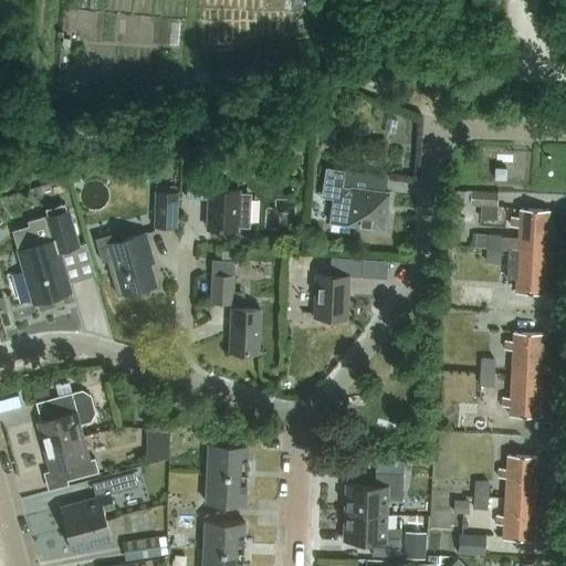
[(212,168),(197,167),(189,167),(188,198),(209,199),(208,228),(238,230),(238,226),(250,227),(252,194),(239,192),(239,189),(211,188),(212,168)]
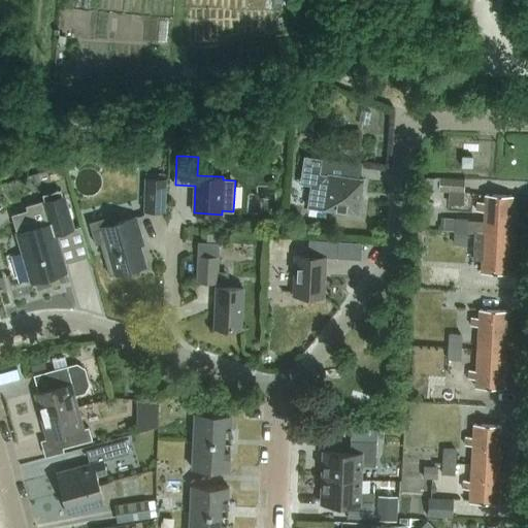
[(308,207),(324,209),(359,215),(364,179),(337,175),(339,161),(323,159),(304,156),(300,184),(311,186),(308,207)]
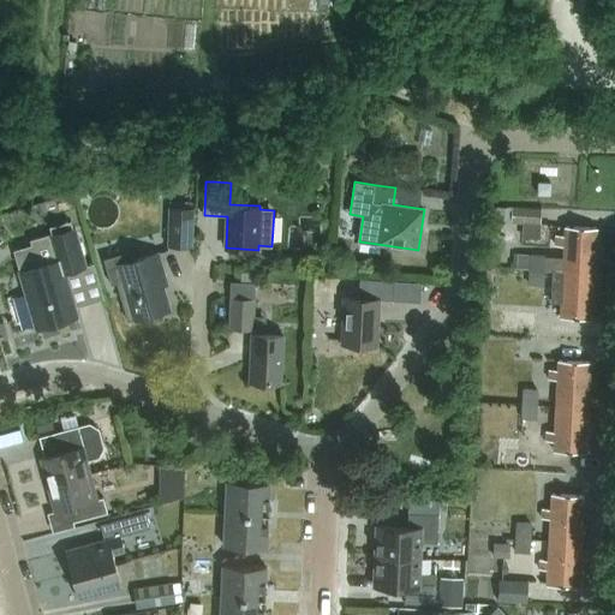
[(551,196),(553,183),(538,181),(538,196),(551,196)]
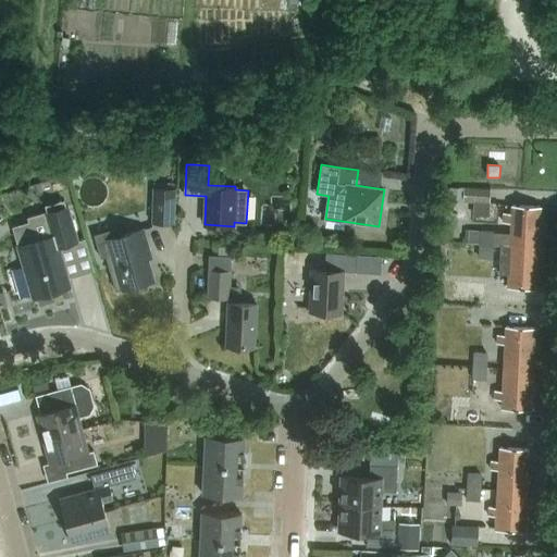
[(175,187),(175,183),(153,183),(153,223),(177,223),(177,187),(175,187)]
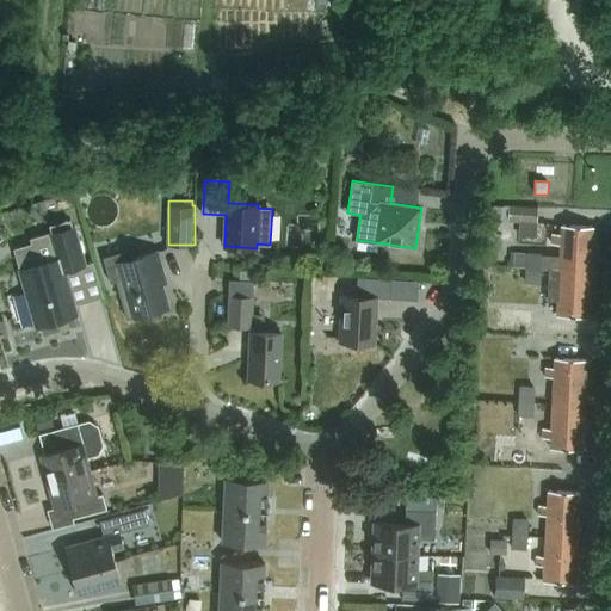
[(497,221),(508,221),(508,207),(488,205),(487,216),(497,216),(497,221)]
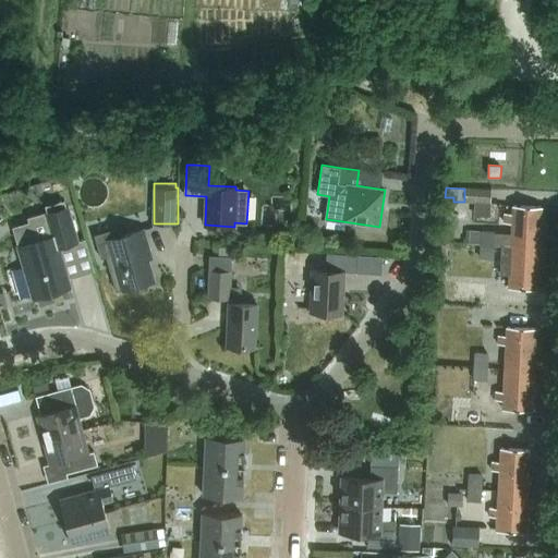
[(490,204),(492,190),(464,189),(464,202),(490,204)]
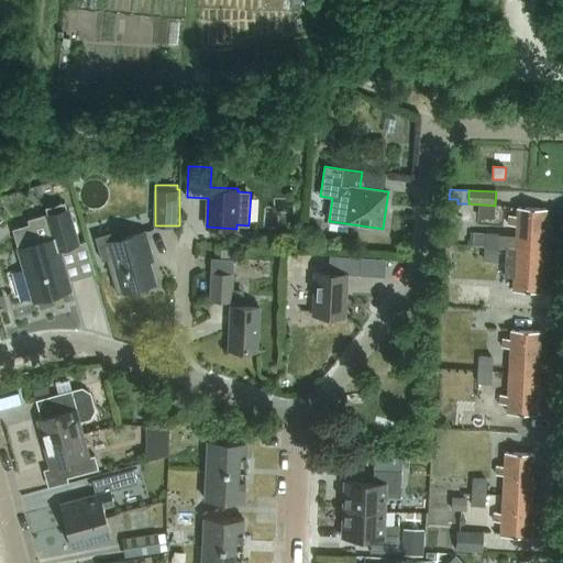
[(517,207),(517,216),(508,216),(507,224),(517,225),(516,249),(543,250),(545,208),(517,207)]
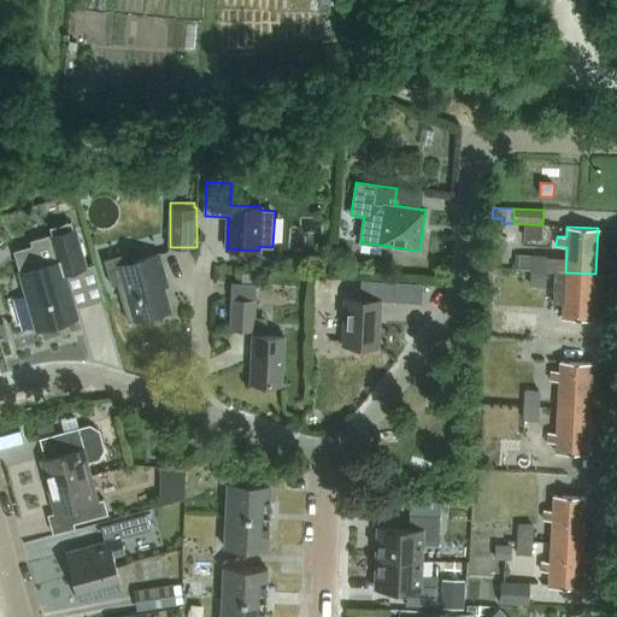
[(87,266),(75,229),(33,241),(34,248),(16,253),(21,272),(36,329),(78,317),(65,272),(87,266)]
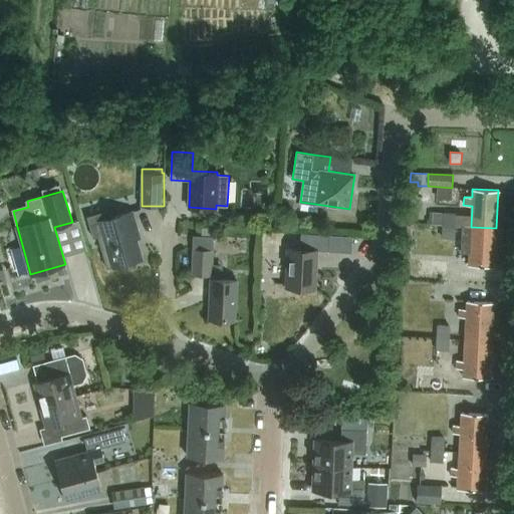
[(114,217),(112,209),(87,216),(94,237),(100,235),(104,247),(100,248),(106,268),(142,258),(137,239),(140,238),(132,212),(114,217)]
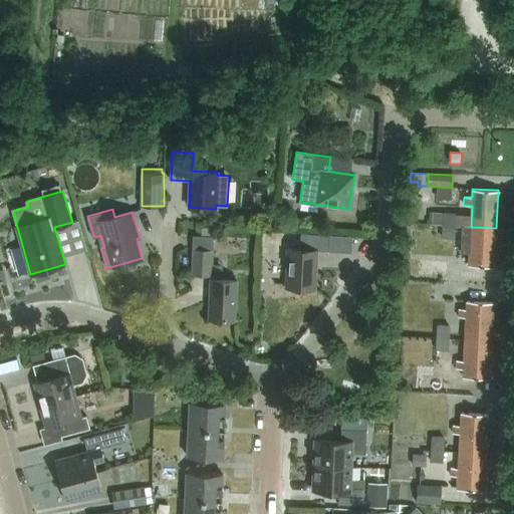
[(442,224),(442,225),(456,226),(456,212),(443,212),(442,224)]
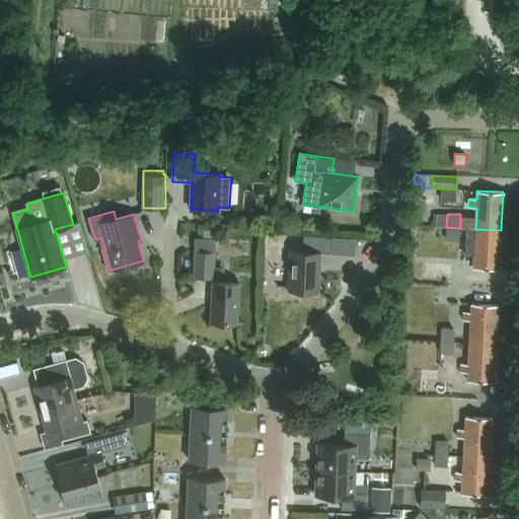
[(459,241),(460,228),(446,227),(446,240),(459,241)]
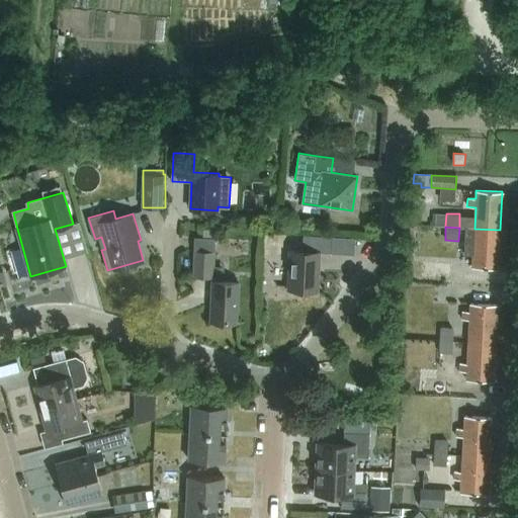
[(500,230),(475,229),(465,228),(464,255),(472,256),(472,267),(498,268),(500,230)]
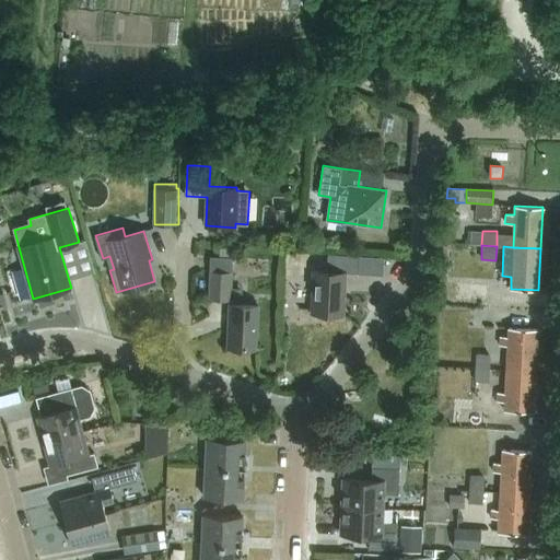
[(219,247),(219,257),(231,257),(232,257),(233,248),(219,247)]
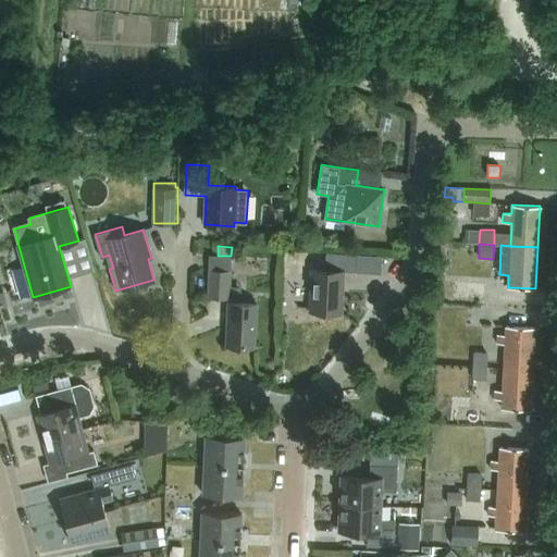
[(302,272),(304,252),(287,251),(286,271),(302,272)]
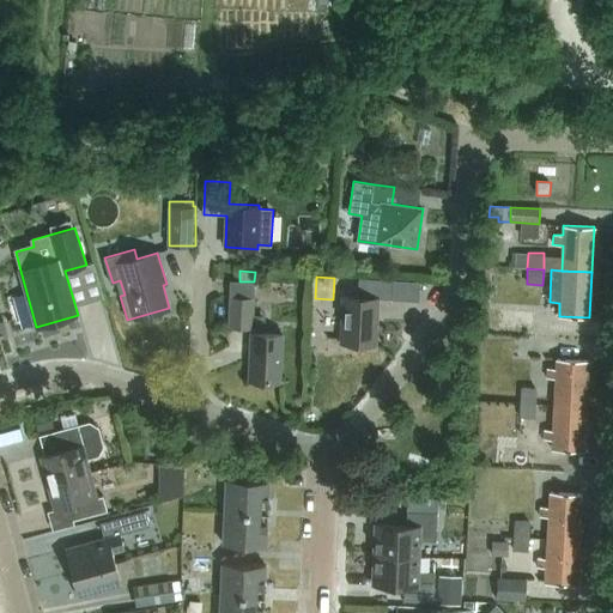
[(378,299),(393,299),(394,280),(360,279),(359,297),(345,297),(343,343),(376,345),(378,299)]
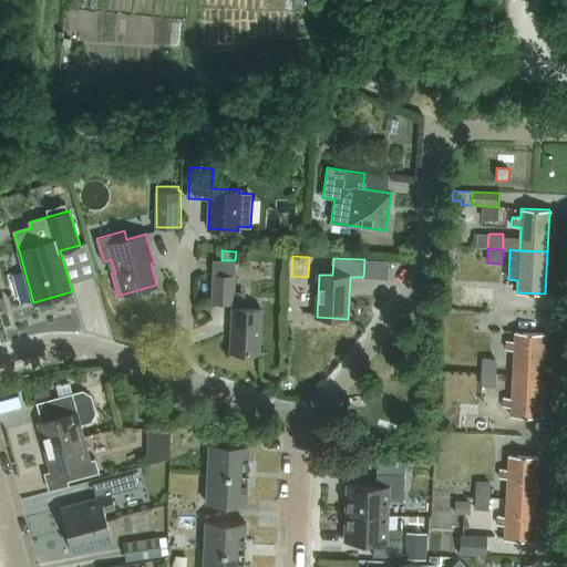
[(375,271),(393,274),(393,259),(377,258),(375,271)]
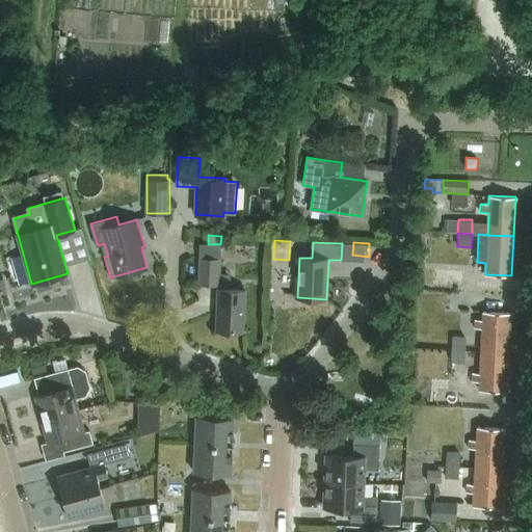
[(198,284),(217,284),(219,259),(200,258),(198,284)]
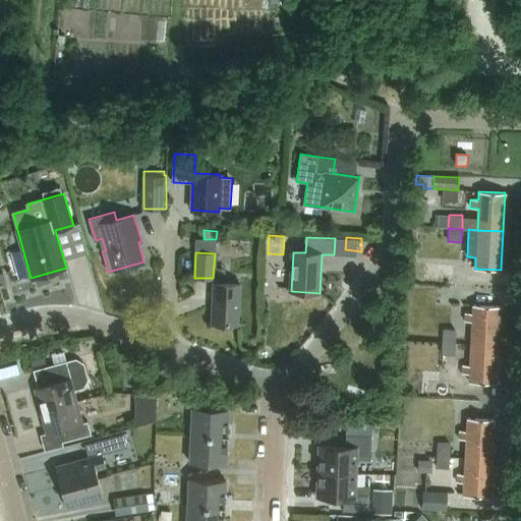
[(211,323),(237,324),(239,283),(213,282),(211,323)]
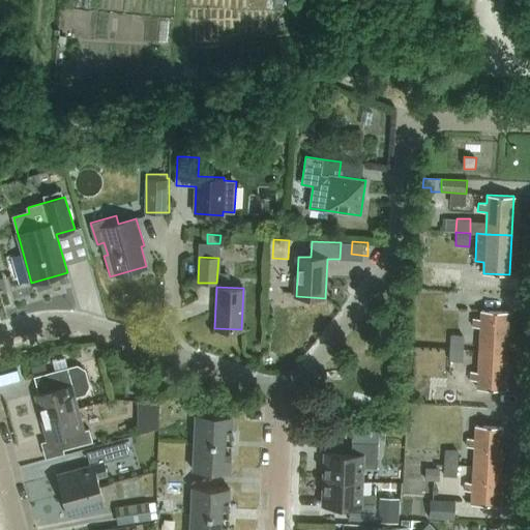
[(471,326),(480,327),(479,350),(505,351),(507,312),(481,311),(481,318),(471,317),(471,326)]
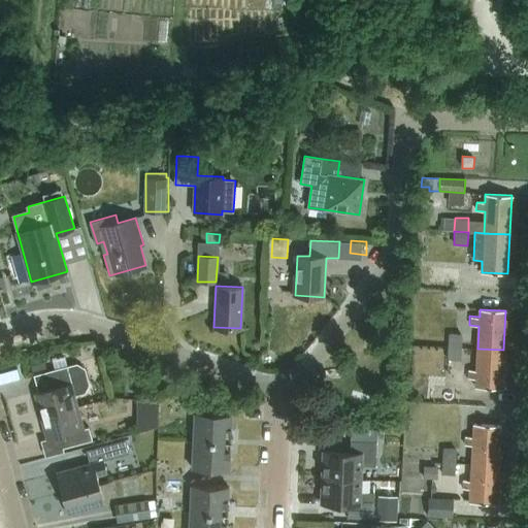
[(449,334),(449,347),(462,348),(462,335),(462,334),(449,333),(449,334)]
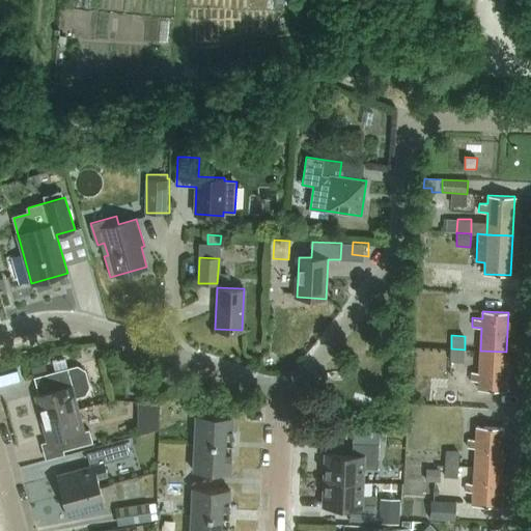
[(465,350),(451,348),(450,362),(464,362),(465,352),(465,350)]
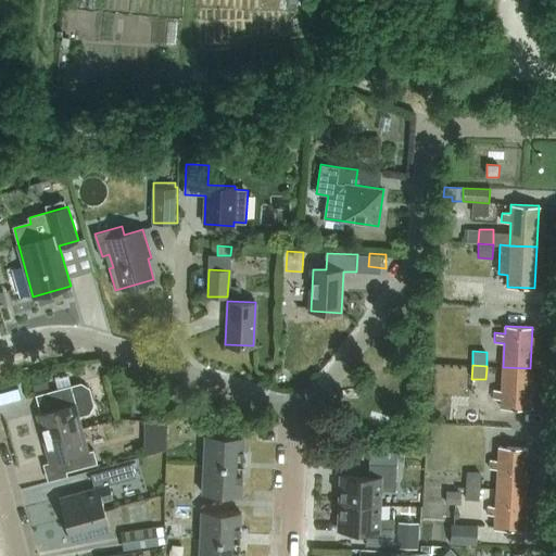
[(528,409),(530,368),(503,367),(503,368),(502,390),(492,389),(492,397),(501,397),(501,408),(528,409)]
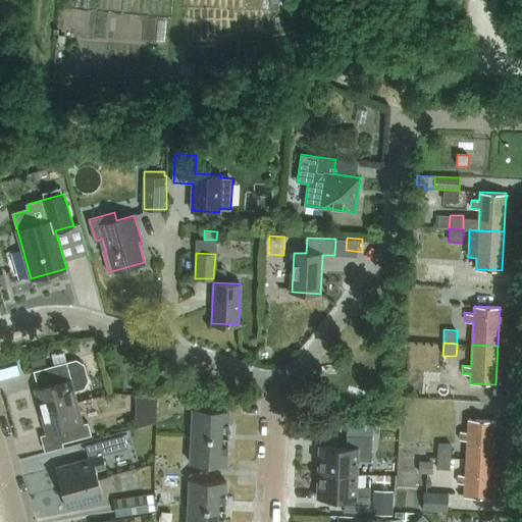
[(41,352),(28,355),(31,367),(44,363),(41,352)]
